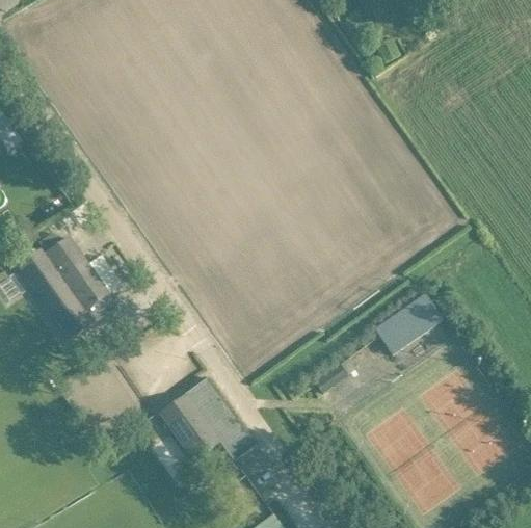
[(0,129),(1,131),(12,124),(0,106),(0,129)]
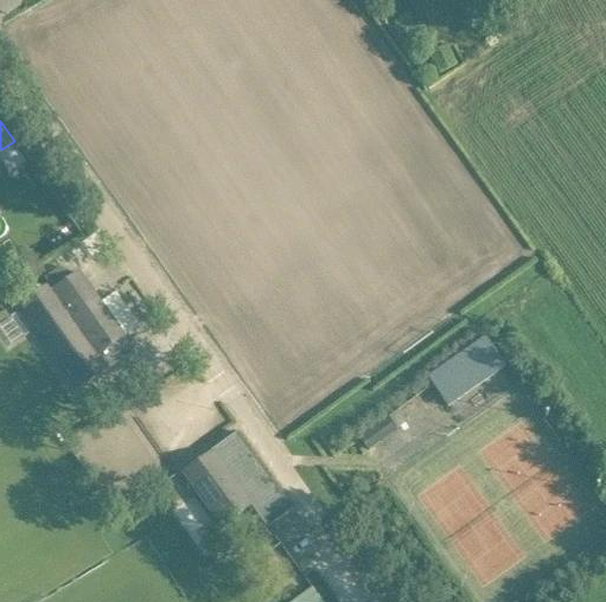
[(21,300),(81,384),(134,347),(133,346),(131,347),(122,334),(125,333),(80,269),(70,275),(62,263),(45,275),(53,287),(51,289),(46,282),(21,300)]
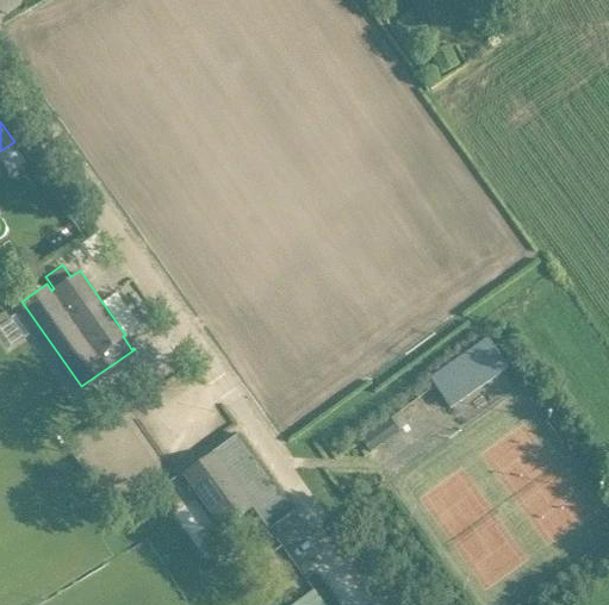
[(430,375),(451,404),(509,363),(489,335),(430,375)]
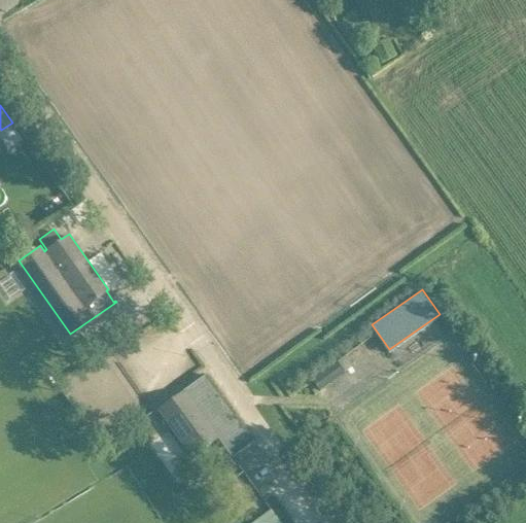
[(183,388),(184,389),(159,408),(193,455),(218,437),(232,455),(254,439),(206,372),(183,388)]
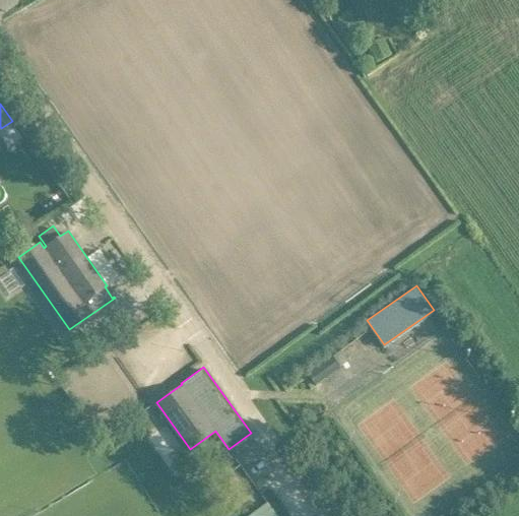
[(247,515),(278,515),(267,501),(247,515)]
